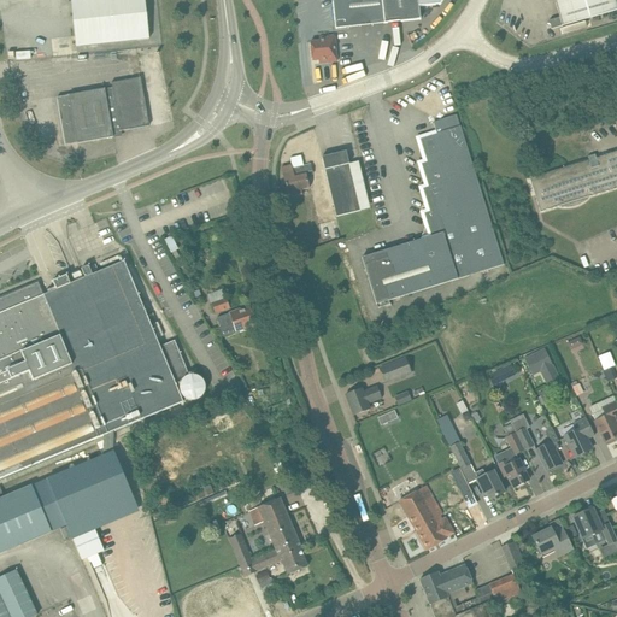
[(147,40),(142,0),(69,0),(75,47),(147,40)]
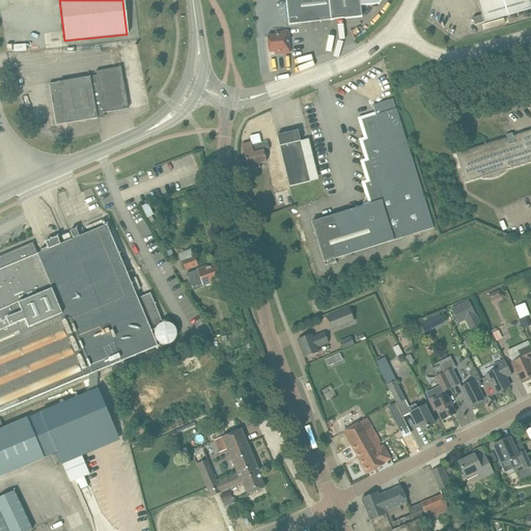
[(381,0),(286,0),(289,25),(362,17),(361,5),(380,3),(381,0)]
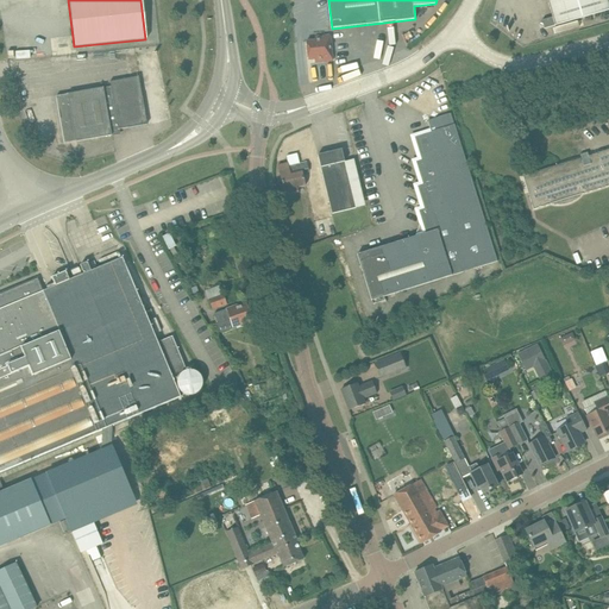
[(608,0),(547,0),(553,17),(542,20),(540,23),(544,25),(545,29),(608,10),(608,0)]
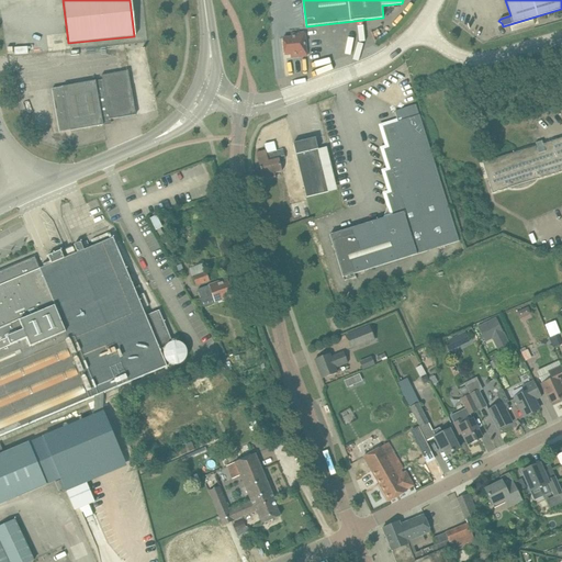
[(307,56),(304,32),(291,34),(291,37),(283,38),(284,56),(291,55),(291,58),(307,56)]
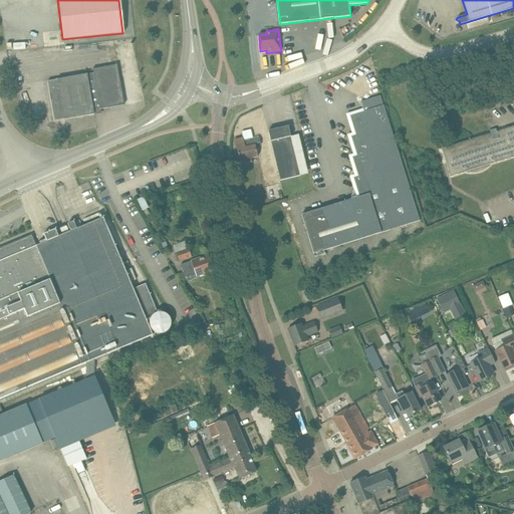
[(124,104),(117,64),(93,68),(94,73),(57,79),(48,81),(52,99),(50,100),(54,121),(64,119),(94,114),(100,112),(100,109),(108,107),(124,104)]
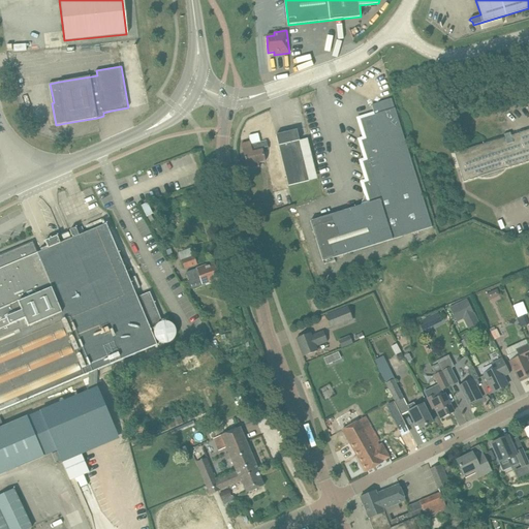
[(395,109),(392,98),(371,104),(374,115),(360,119),(366,138),(362,141),(368,160),(363,161),(369,181),(364,183),(370,203),(310,221),(322,261),(432,227),(395,107),(395,109)]
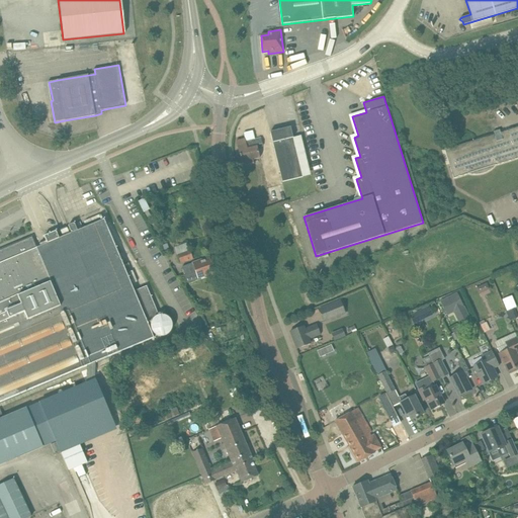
[(303,177),(290,126),(270,132),(282,182),(303,177)]
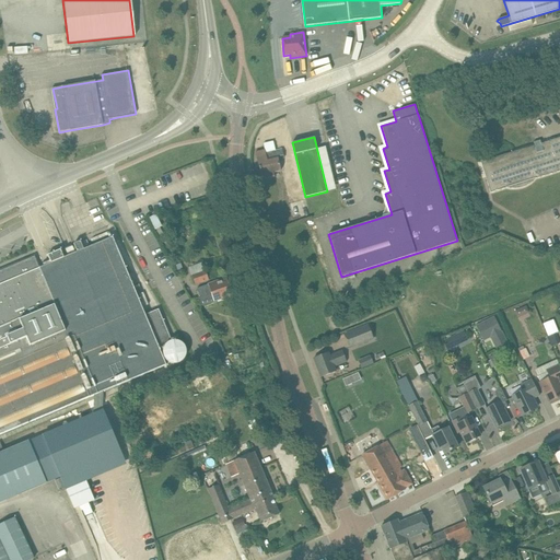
[(534,146),(479,162),(489,194),(506,188),(509,188),(512,189),(516,189),(521,188),(525,187),(528,185),(533,182),(535,179),(559,171),(559,137),(541,143),(540,140),(534,142),(534,146)]
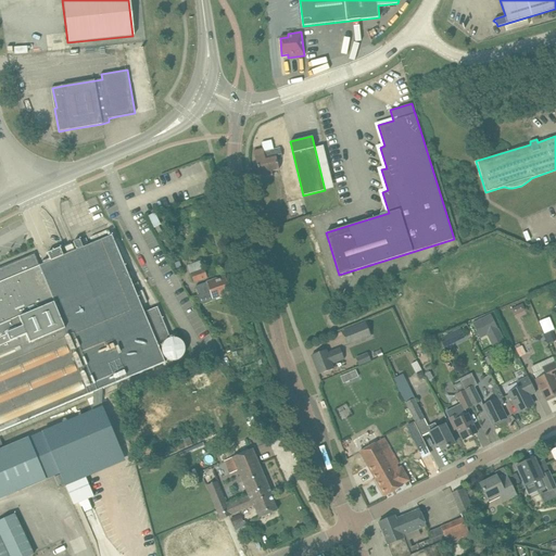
[(263,149),(253,152),(261,178),(273,175),(272,172),(279,169),(276,159),(282,156),(280,149),(264,153),(263,149)]
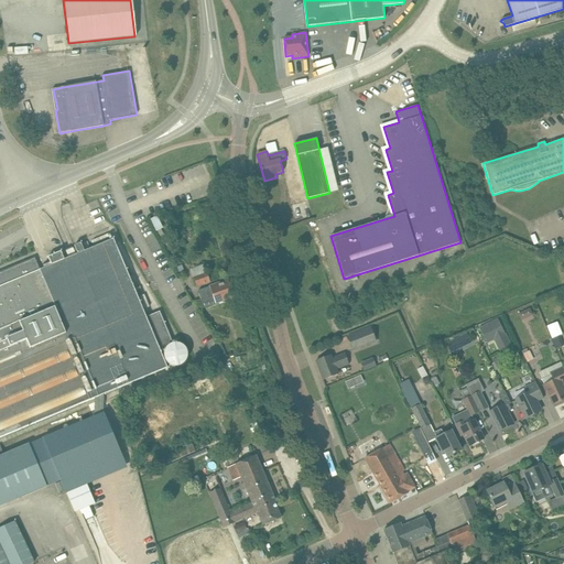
[(283,216),(273,215),(272,227),(282,227),(283,216)]
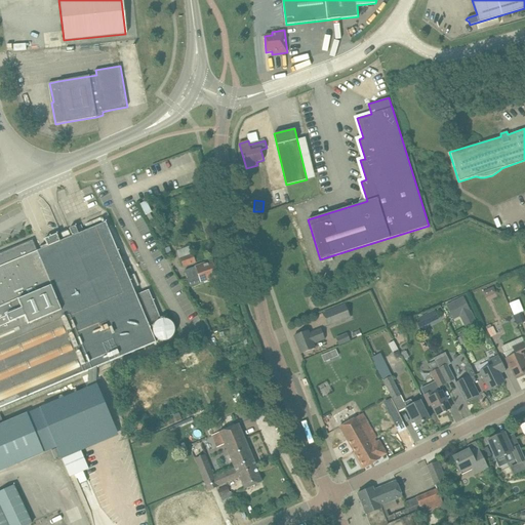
[(0,407),(156,342),(151,331),(154,331),(154,333),(155,335),(157,337),(159,339),(162,340),(165,340),(167,340),(169,339),(170,338),(172,336),(174,334),(174,332),(174,329),(174,327),(173,324),(172,322),(170,321),(167,319),(163,319),(161,319),(149,289),(135,295),(106,223),(79,234),(75,227),(70,229),(73,236),(61,241),(57,234),(45,239),(48,246),(38,251),(33,239),(0,252),(0,407)]
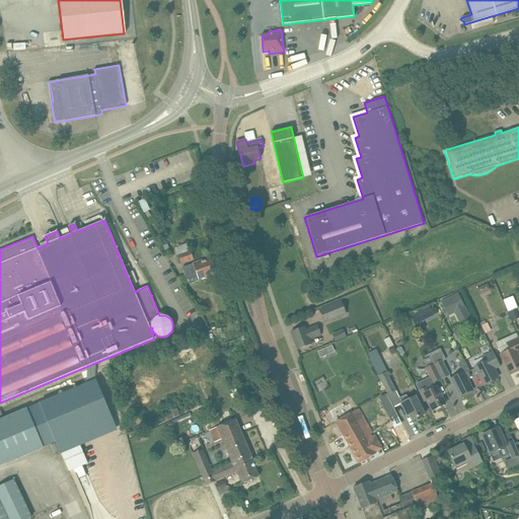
[(194,260),(189,245),(176,250),(181,264),(194,260)]
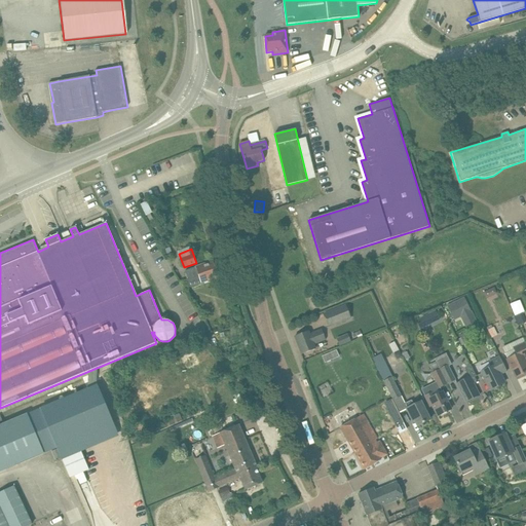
[(204,264),(185,271),(190,288),(217,277),(217,275),(218,273),(217,269),(215,269),(213,263),(204,266),(204,264)]
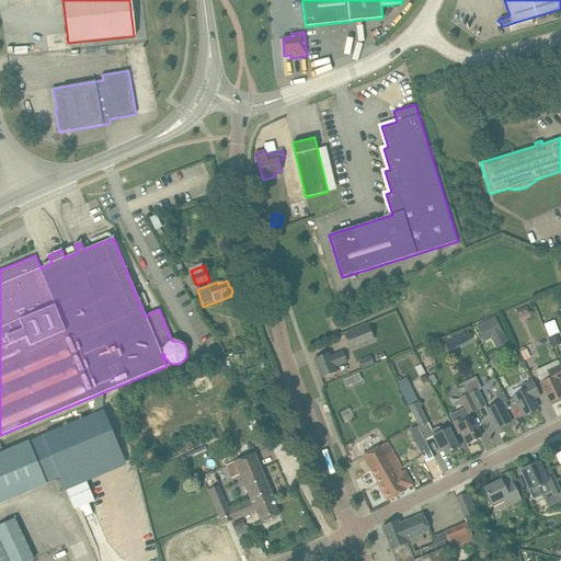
[(149,306),(144,293),(138,295),(144,308),(149,306)]
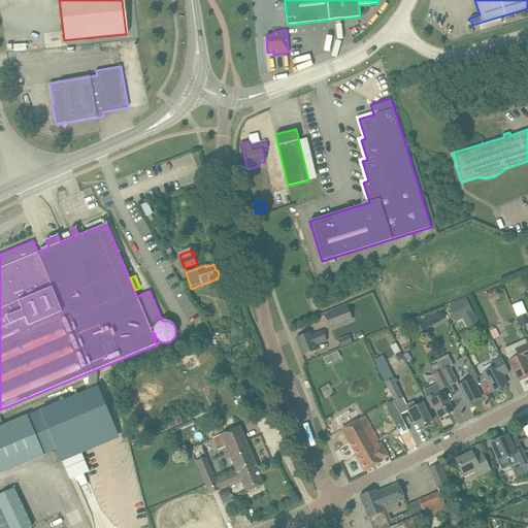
[(488,300),(499,295),(496,289),(485,294),(488,300)]
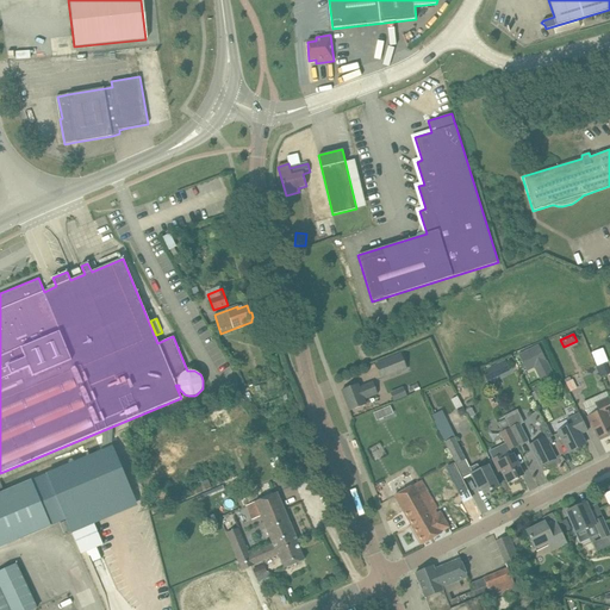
[(518,354),(527,372),(547,362),(539,344),(518,354)]
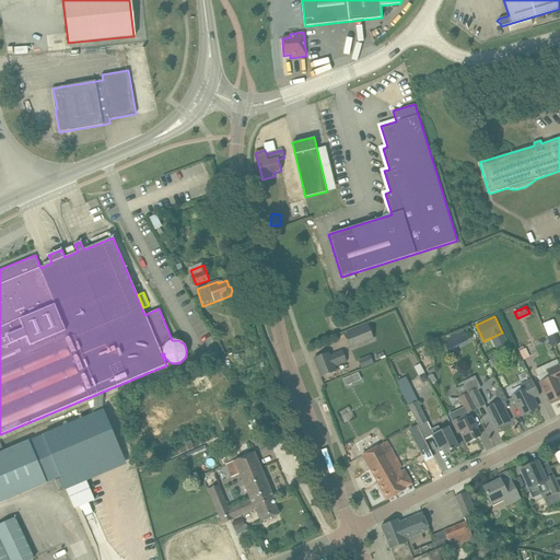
[(553,318),(543,323),(548,336),(558,331),(553,318)]
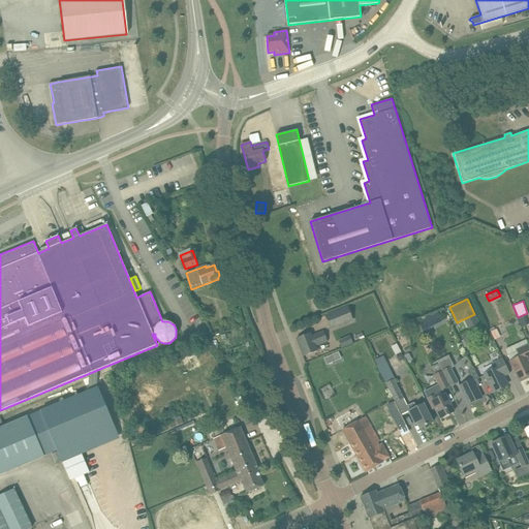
[(348,308),(327,316),(331,329),(352,320),(348,308)]
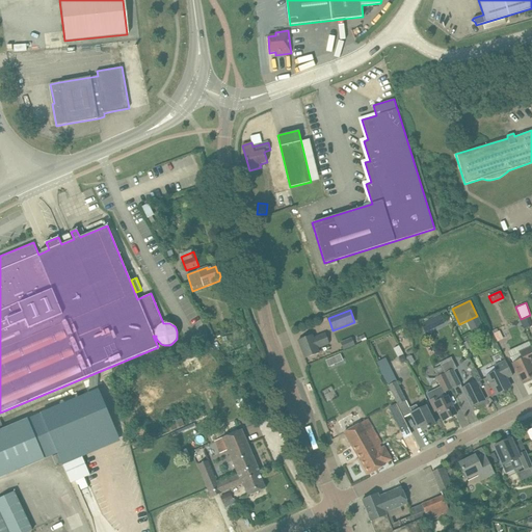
[(425,333),(445,323),(441,314),(421,324),(425,333)]
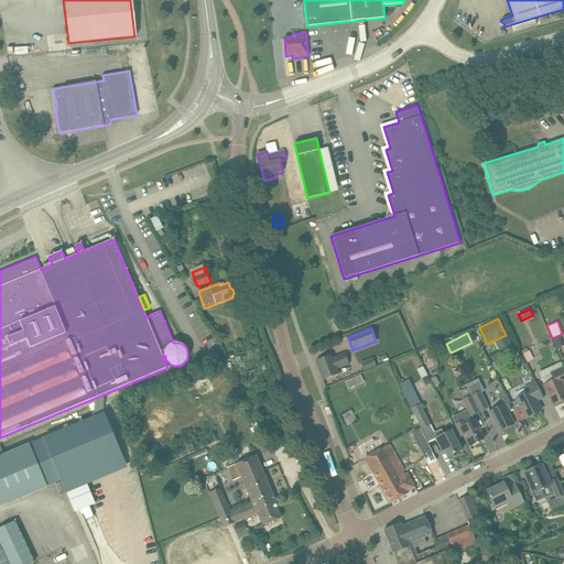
[(560,336),(552,339),(555,349),(563,346),(560,336)]
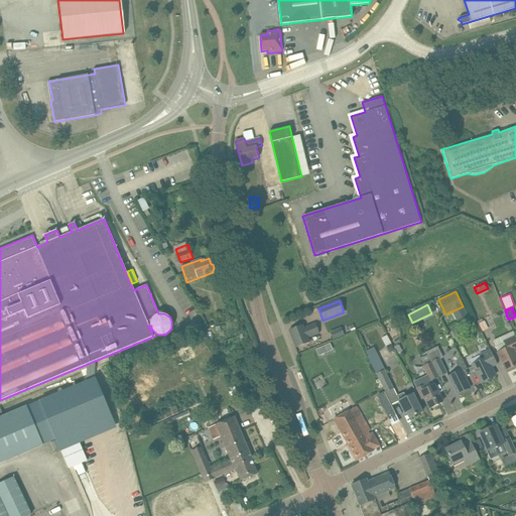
[(483,321),(483,319),(476,323),(480,331),(481,330),(483,332),(488,329),(485,321),(484,321),(483,321)]
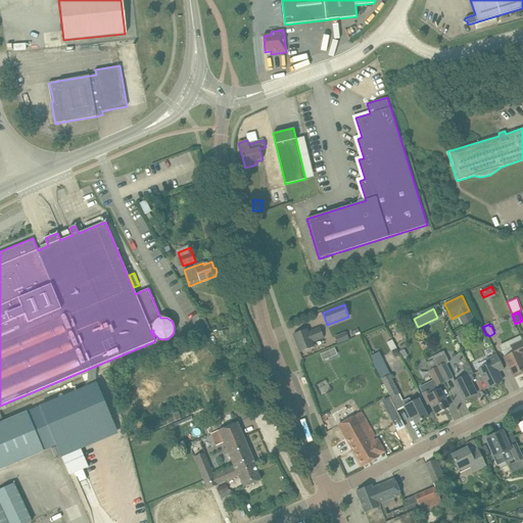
[(307,329),(293,335),(299,352),(314,346),(313,342),(324,338),(320,329),(308,333),(307,329)]
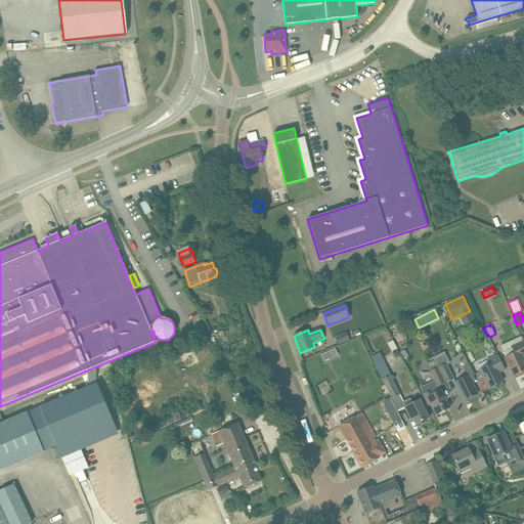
[(338,343),(349,340),(346,332),(336,336),(338,343)]
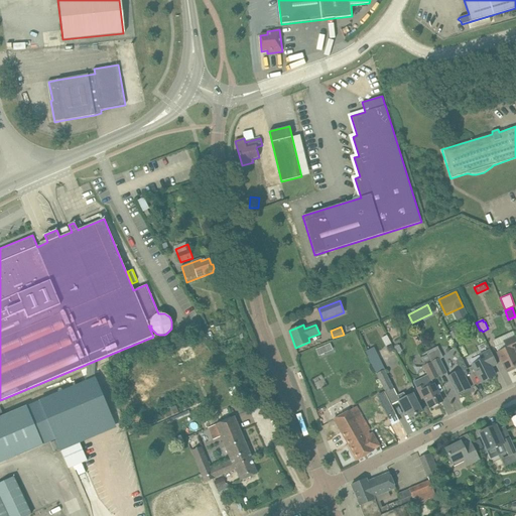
[(458,329),(449,333),(454,339),(459,336),(457,333),(460,332),(458,329)]
